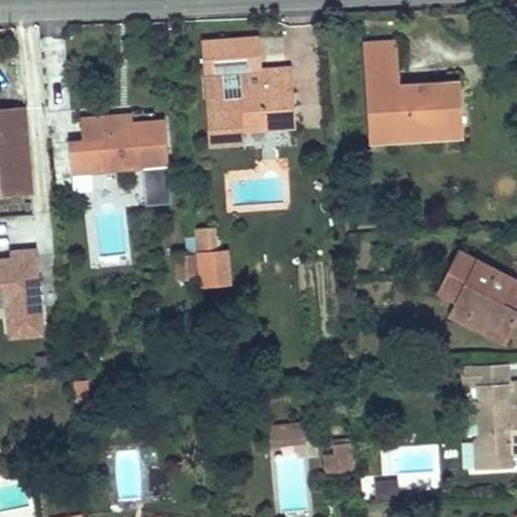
[(262,55),(261,37),(226,40),(227,57),(262,55)]
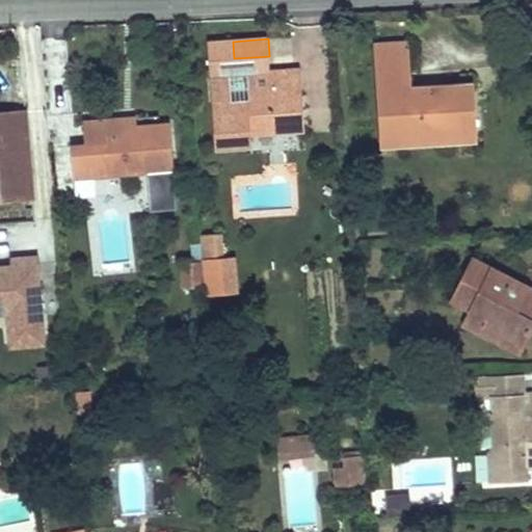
[(292,95),(302,94),(300,71),(270,73),(269,56),(234,58),(233,42),(208,43),(215,148),(251,145),(250,134),(294,131),(292,95)]
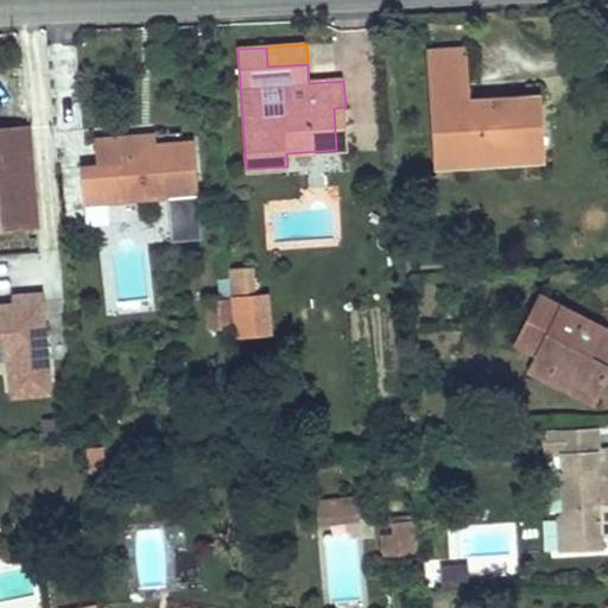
[(533,152),(531,99),(510,100),(511,105),(495,105),(494,100),(468,102),(464,50),(431,52),(438,166),(466,165),(466,156),(533,152)]
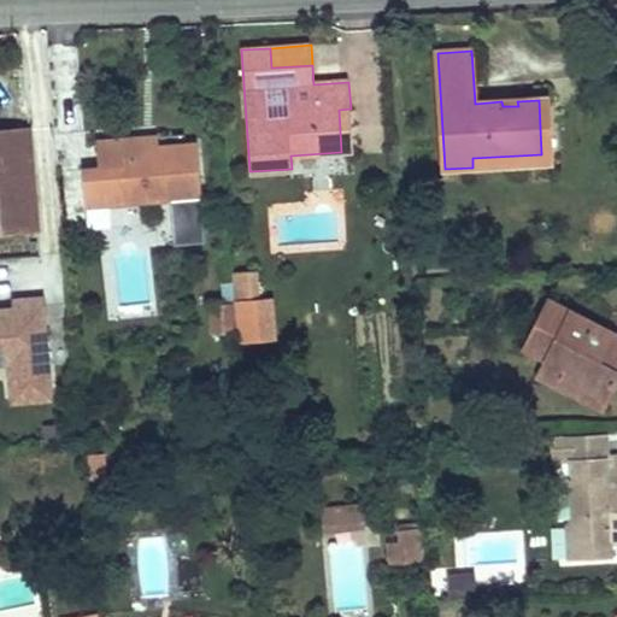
[(472,168),(551,163),(547,99),(539,100),(541,154),(472,158),(472,168)]
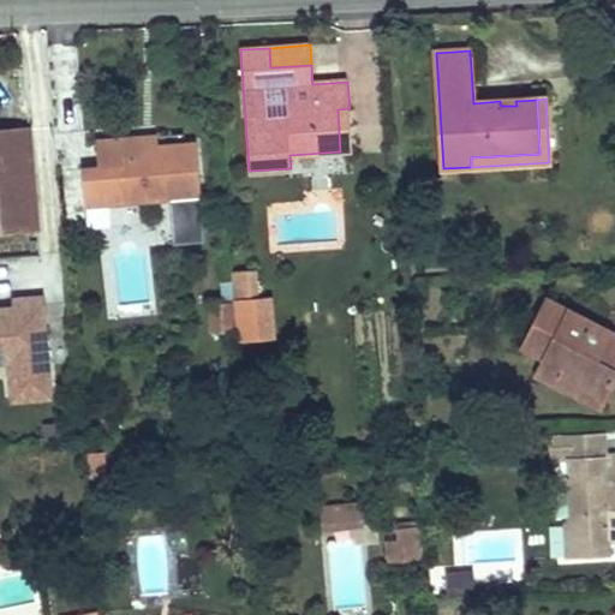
[(352,150),(350,108),(338,109),(340,151),(352,150)]
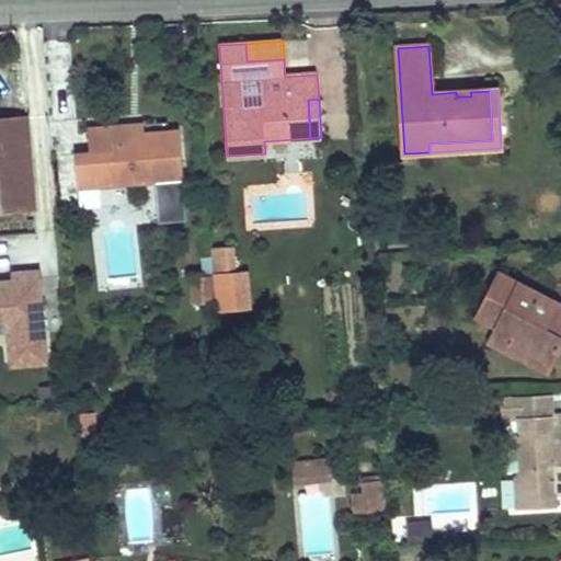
[(35,210),(27,117),(0,118),(0,192),(1,213),(35,210)]
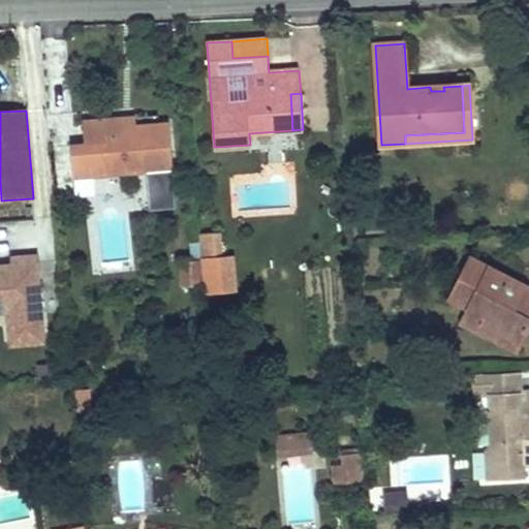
[(136,126),(135,117),(124,118),(125,127),(136,126)]
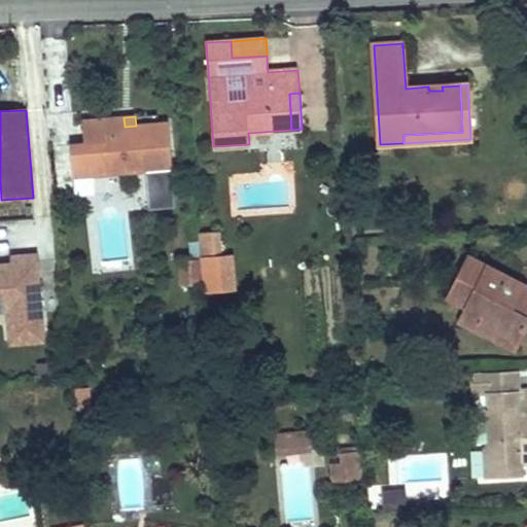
[(175,208),(169,123),(136,126),(125,127),(124,117),(82,120),(84,144),(70,145),(72,169),(91,168),(92,175),(145,171),(148,210),(175,208)]
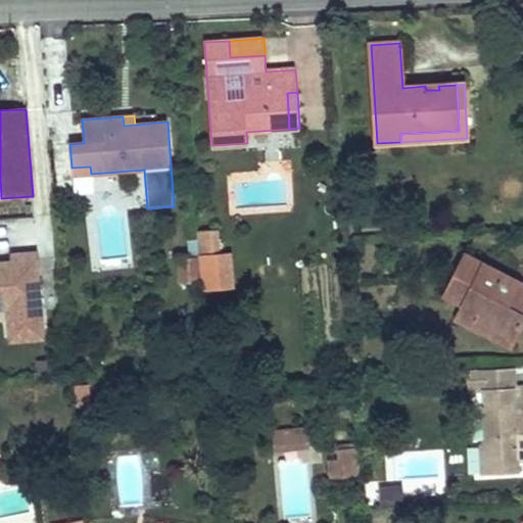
[(91,174),(90,167),(72,168),(73,176),(91,174)]
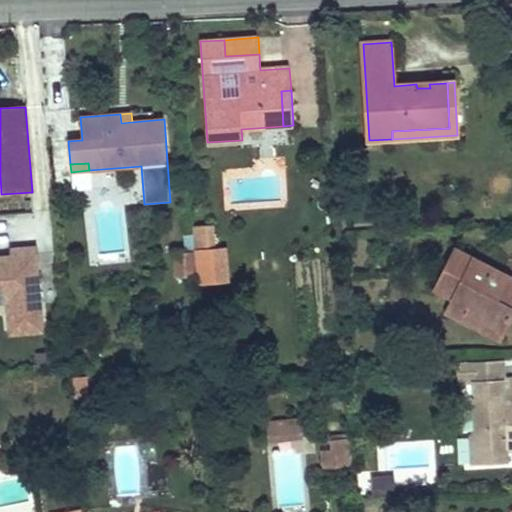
[(217,250),(215,225),(194,227),(196,252),(217,250)]
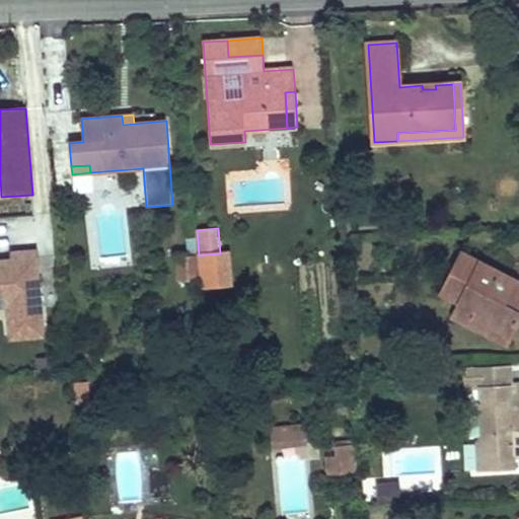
[(0,305),(8,305),(9,320),(42,318),(36,249),(11,251),(12,258),(12,262),(0,262),(0,305)]
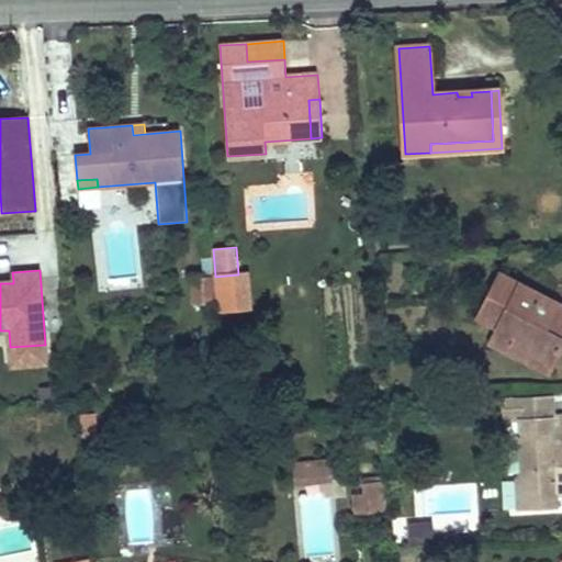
[(561,335),(560,334),(561,328),(561,305),(501,274),(479,317),(516,337),(514,343),(553,363),(561,346),(561,335)]
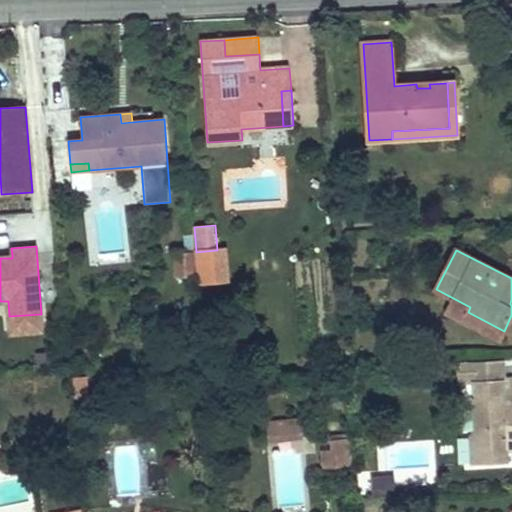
[(196,276),(194,251),(175,252),(177,278),(196,276)]
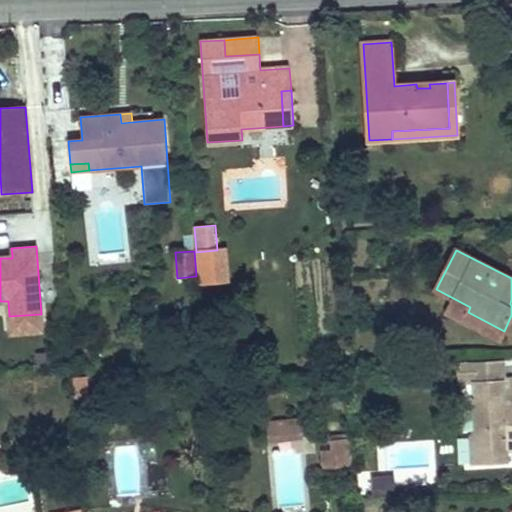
[(511,278),(511,262),(508,260),(502,273),(511,278)]
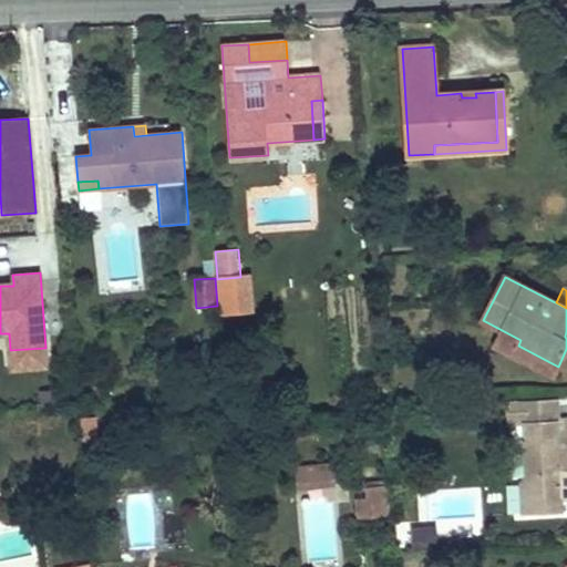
[(518,346),(521,340),(503,331),(495,347),(553,377),(558,367),(518,346)]
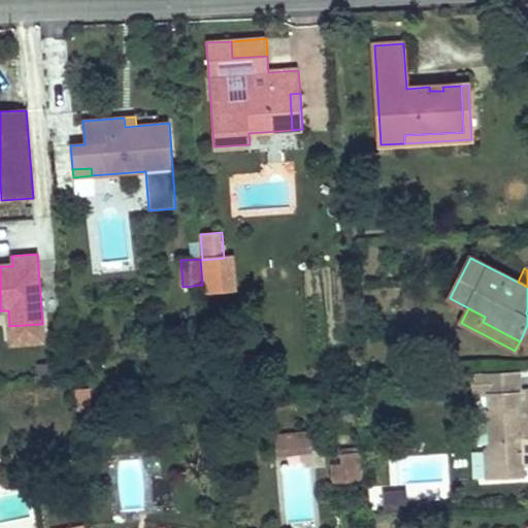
[(43,341),(42,324),(9,326),(10,344),(43,341)]
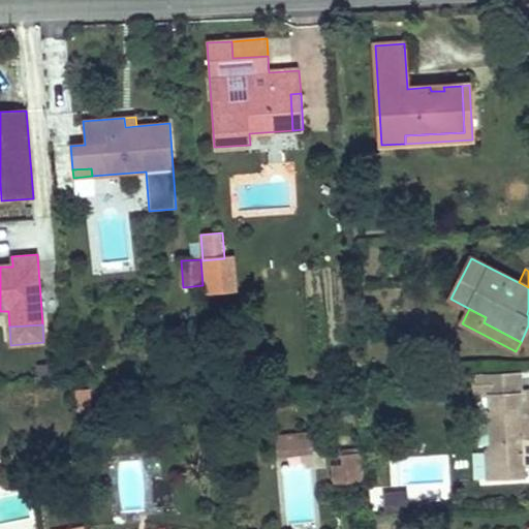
[(522,392),(521,371),(493,373),(494,393),(522,392)]
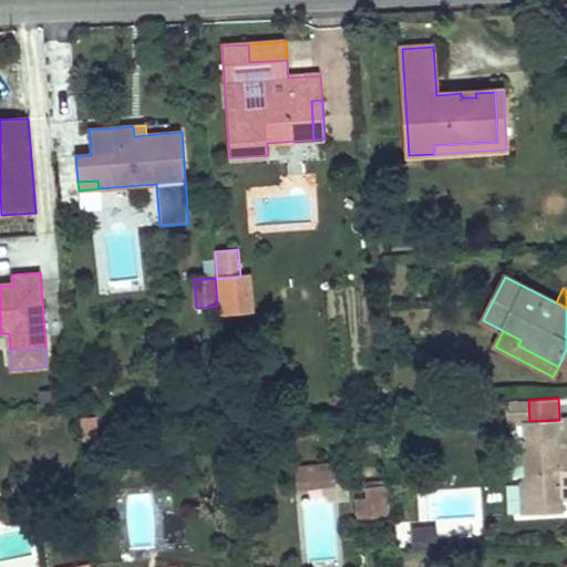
[(566,498),(566,419),(529,421),(528,400),(507,401),(508,424),(516,423),(517,442),(524,441),(526,478),(522,483),(523,515),(562,513),(562,498),(566,498)]
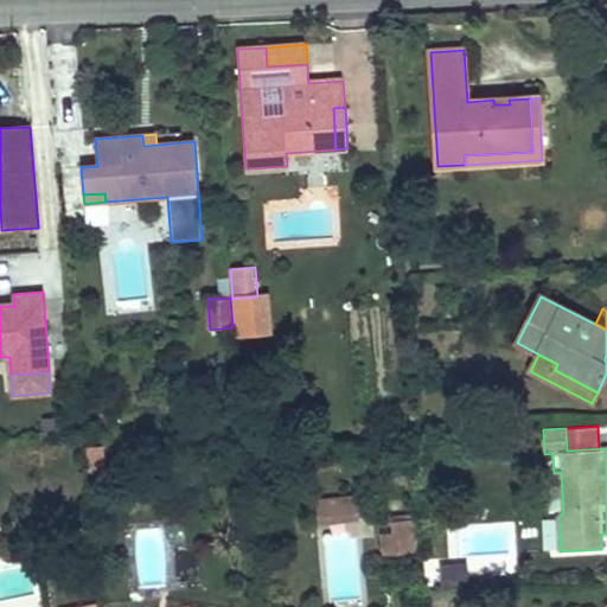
[(88,474),(106,474),(106,447),(88,447),(88,474)]
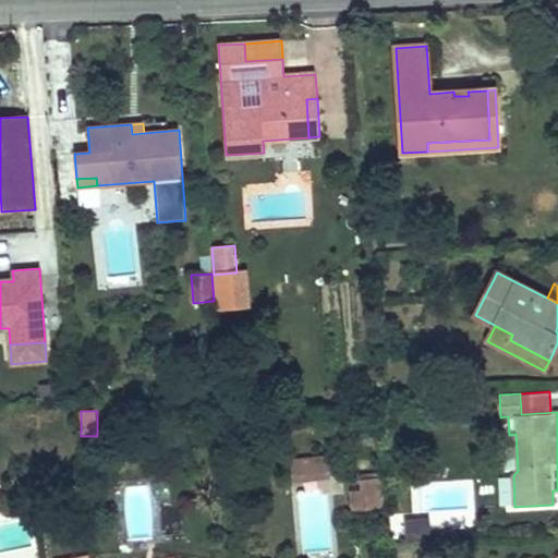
[(329,475),(327,457),(313,459),(315,476),(329,475)]
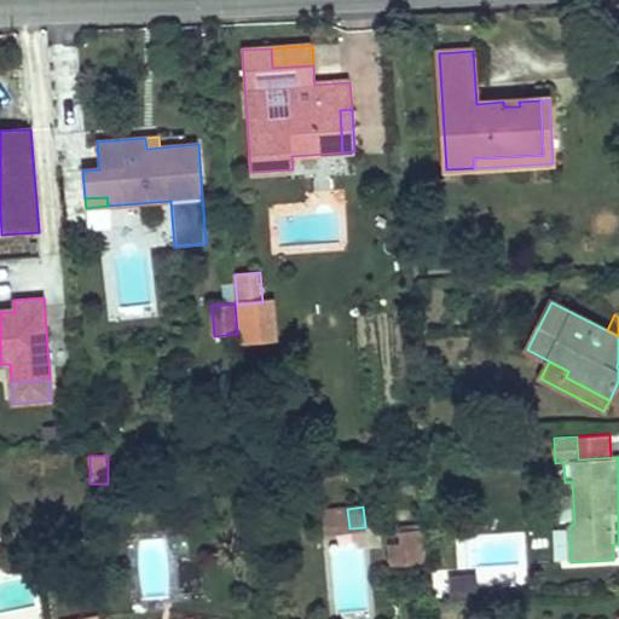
[(350,528),(347,509),(325,512),(328,531),(350,528)]
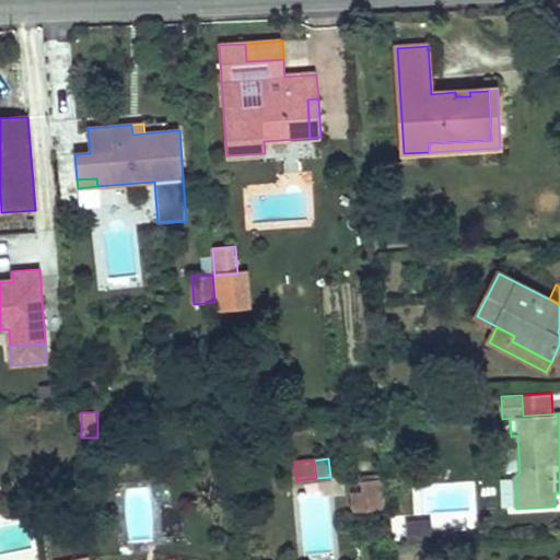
[(384,509),(381,480),(371,481),(372,493),(365,494),(354,496),(356,512),(384,509)]
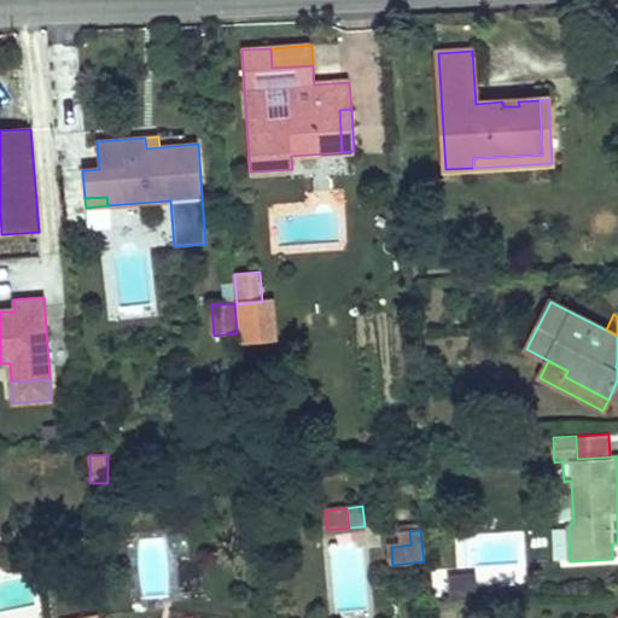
[(476,596),(474,578),(450,579),(452,599),(476,596)]
